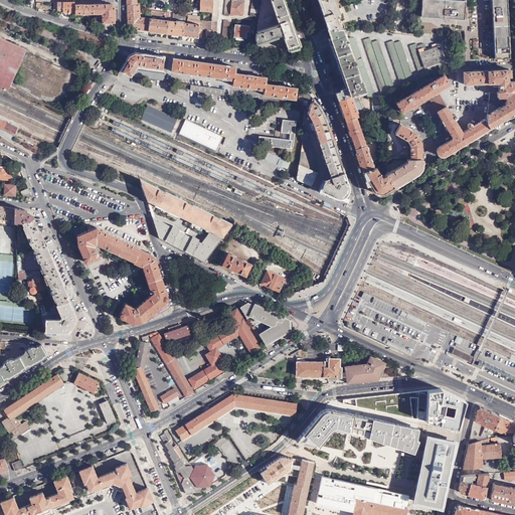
[(200,0),(200,11),(212,11),(212,0),(209,0),(208,0),(200,0)]
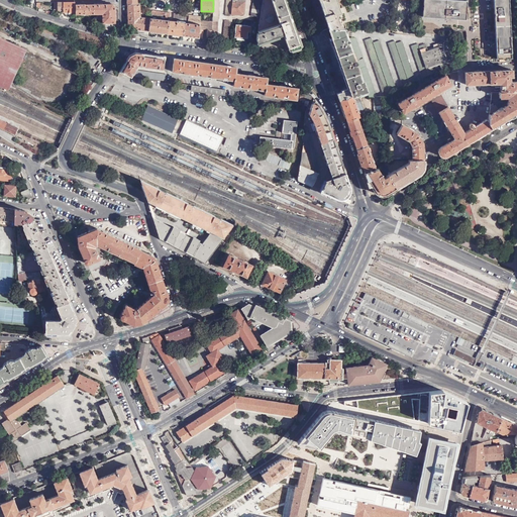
[(232,0),(231,14),(243,14),(244,0),(232,0)]
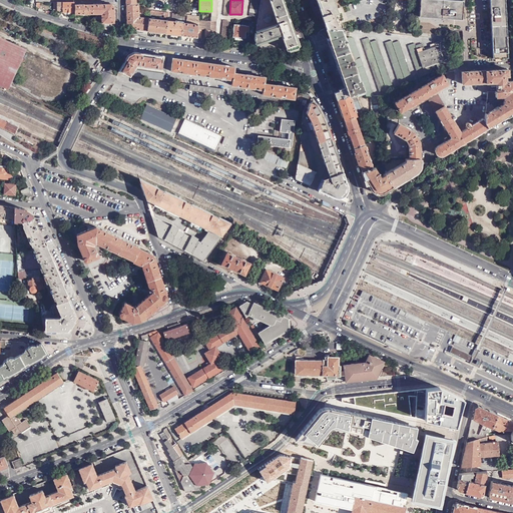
[(250,0),(248,16),(255,17),(258,0),(250,0)]
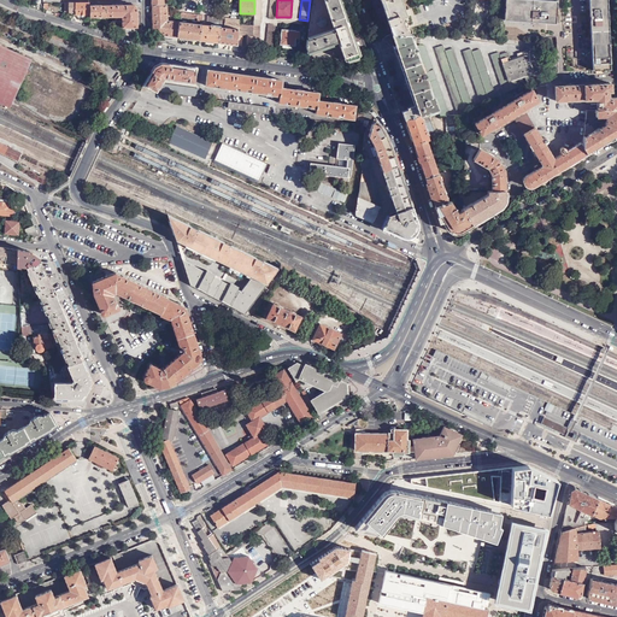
[(312,0),(306,47),(309,53),(341,42),(348,60),(359,57),(339,0),(312,0)]
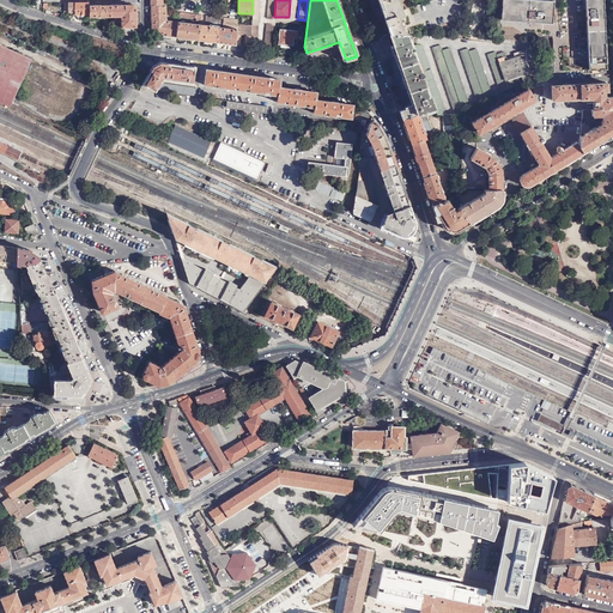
[(389,35),(407,35),(404,24),(402,24),(400,17),(404,16),(398,0),(377,0),(381,10),(384,19),(389,35)]
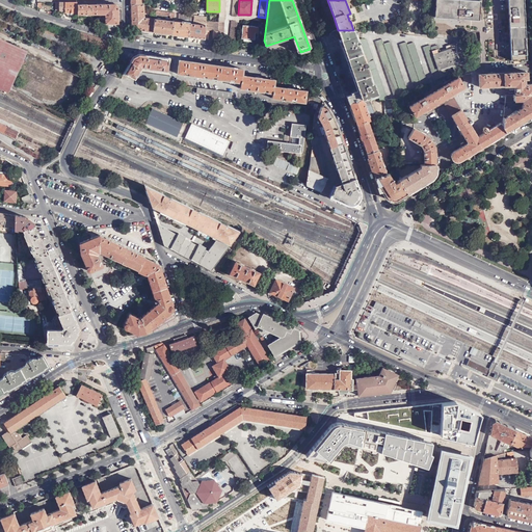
[(476,0),(435,0),(434,17),(457,19),(458,16),(472,17),(472,19),(479,20),(480,0),(476,0)]
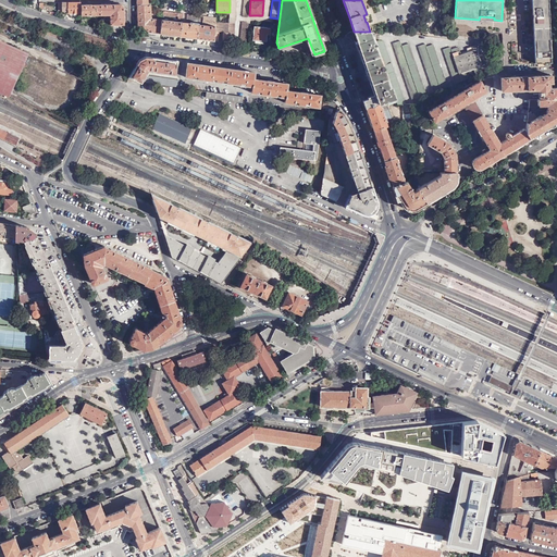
[(552,62),(548,0),(532,0),(535,63),(552,62)]
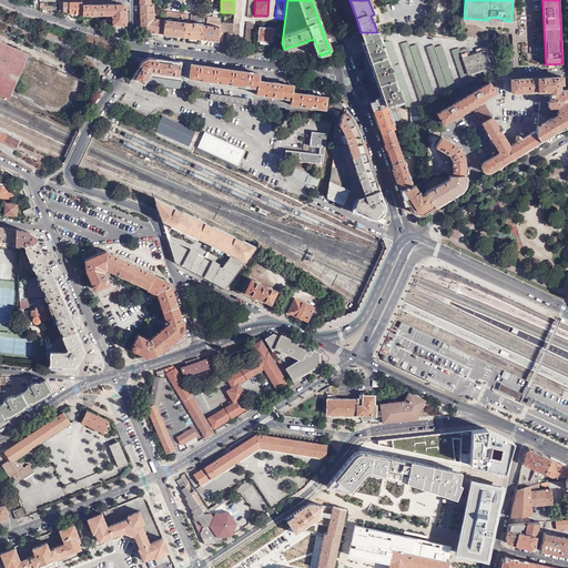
[(82,2),(63,2),(62,11),(69,11),(69,14),(82,13),(82,2)]
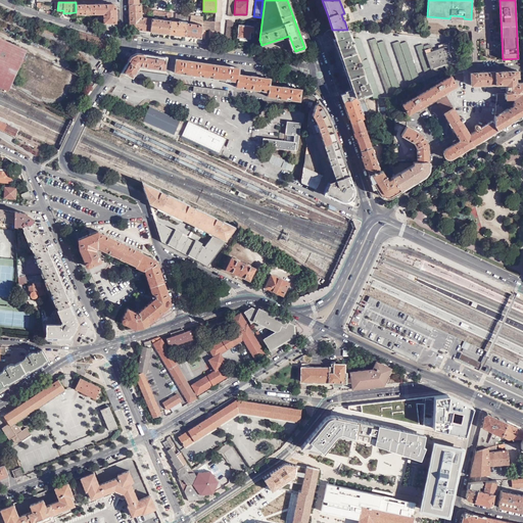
[(115,27),(116,26),(116,7),(113,4),(77,4),(77,14),(98,15),(98,19),(96,19),(96,24),(104,24),(106,28),(108,30),(112,30),(113,29),(115,27)]
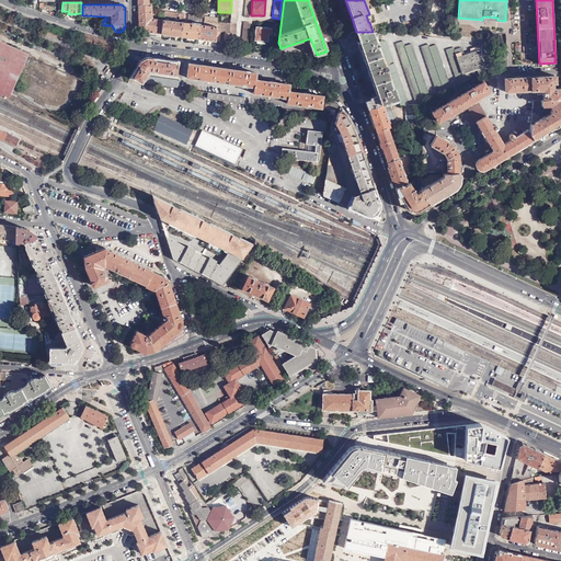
[(142,37),(160,39),(161,34),(163,21),(150,19),(150,18),(152,18),(152,7),(138,6),(139,26),(144,32),(142,37)]
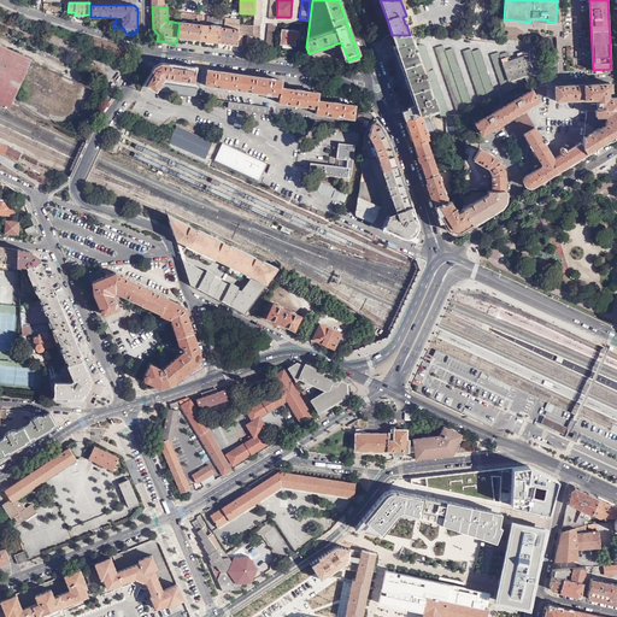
[(181,13),(181,16),(198,18),(197,23),(203,23),(204,16),(181,13)]
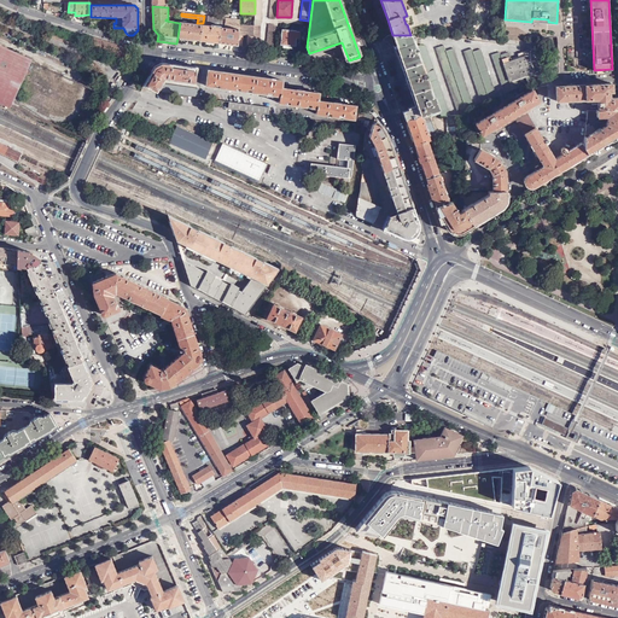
[(208,24),(222,25),(222,17),(209,16),(208,24)]
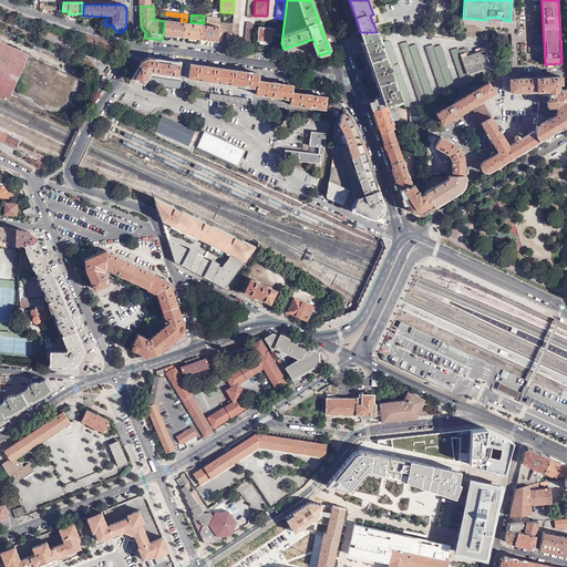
[(203,26),(202,40),(218,42),(219,22),(219,21),(209,20),(209,23),(207,23),(207,24),(206,24),(206,26),(203,26)]
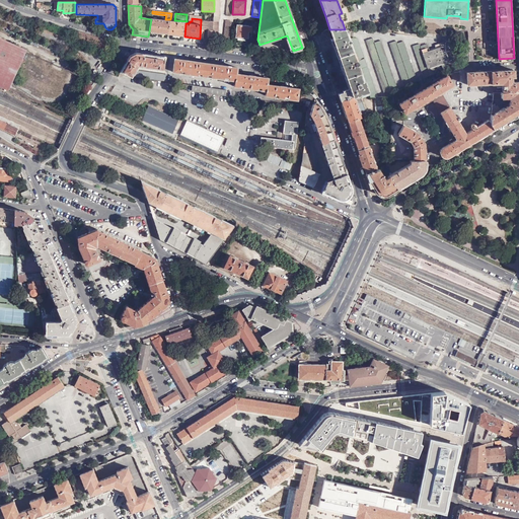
[(151,19),(149,31),(168,34),(170,21),(151,19)]
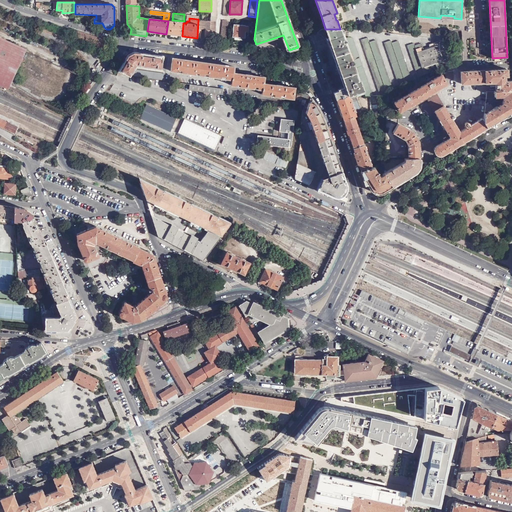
[(198,20),(197,38),(201,38),(202,29),(206,30),(205,39),(210,39),(211,25),(211,21),(198,20)]
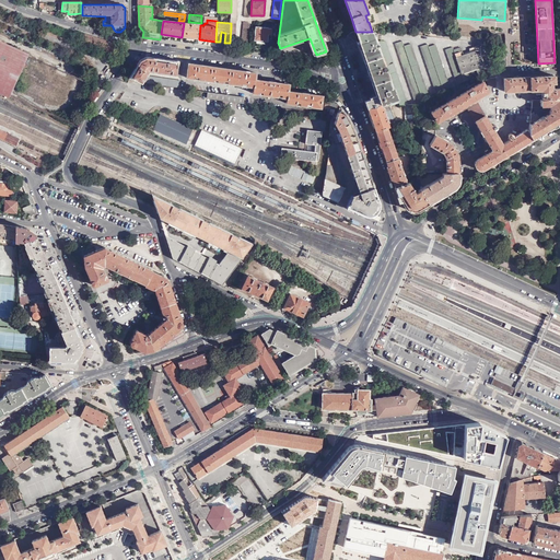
[(184,23),(182,37),(199,39),(200,25),(184,23)]
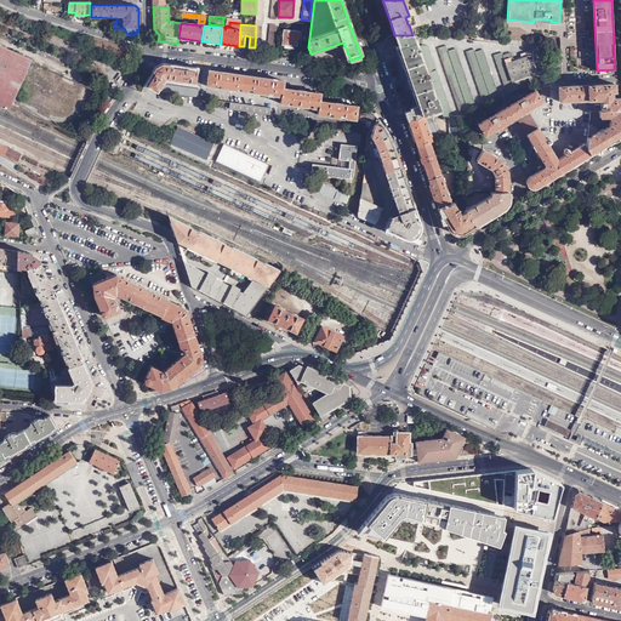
[(301,43),(302,32),(284,30),(284,44),(296,45),(296,43),(301,43)]
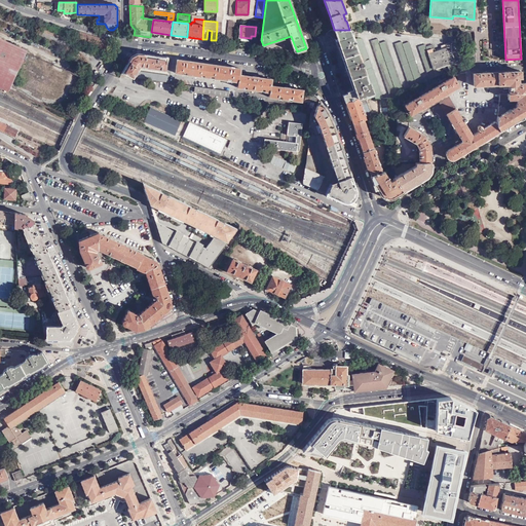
[(343,96),(346,102),(358,98),(359,100),(367,99),(374,97),(354,40),(352,40),(349,30),(334,30),(339,45),(337,45),(352,89),(353,91),(343,96)]
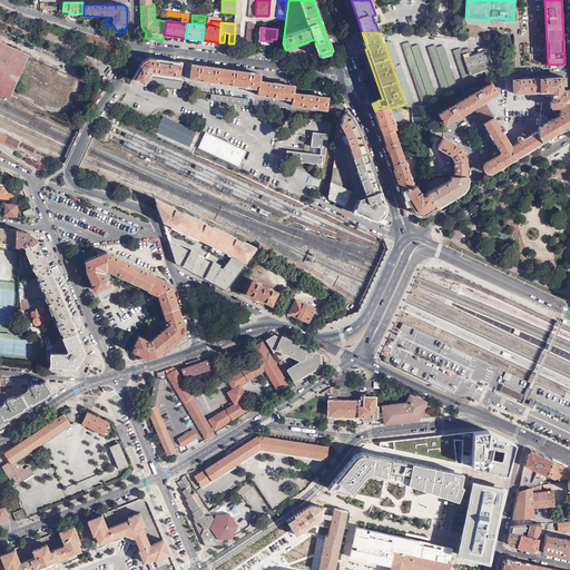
[(389,41),(384,43),(405,105),(406,107),(411,107),(415,107),(392,42),(389,41)]
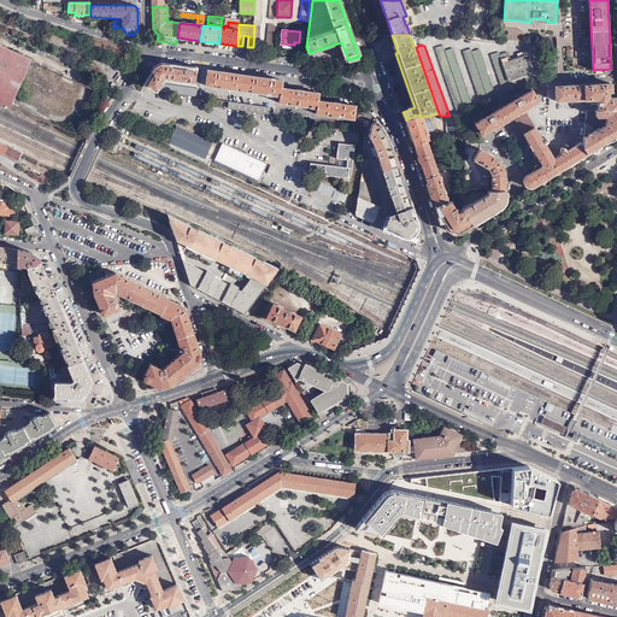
[(472,106),(452,48),(445,51),(444,46),(435,48),(458,115),(465,115),(466,112),(465,110),(472,106)]
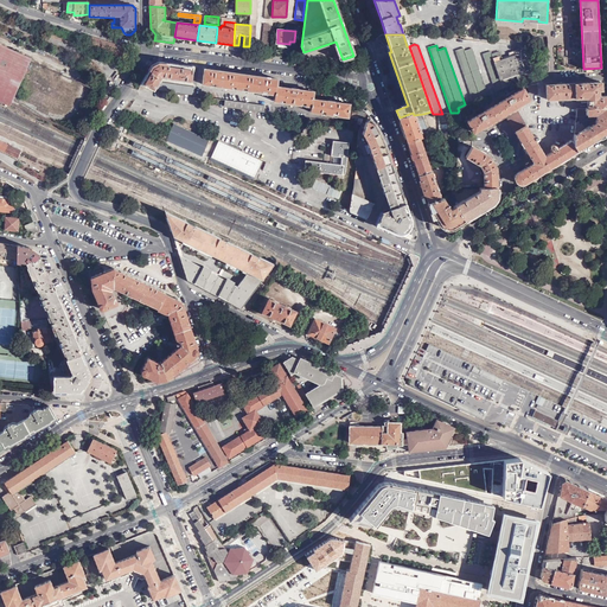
[(0,100),(11,104),(21,80),(30,61),(0,46),(0,100)]
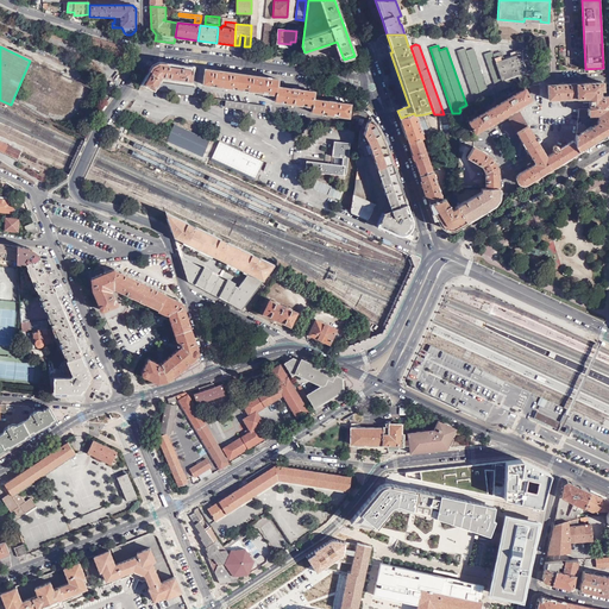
[(466,51),(465,48),(457,50),(475,101),(489,95),(473,49),(466,51)]
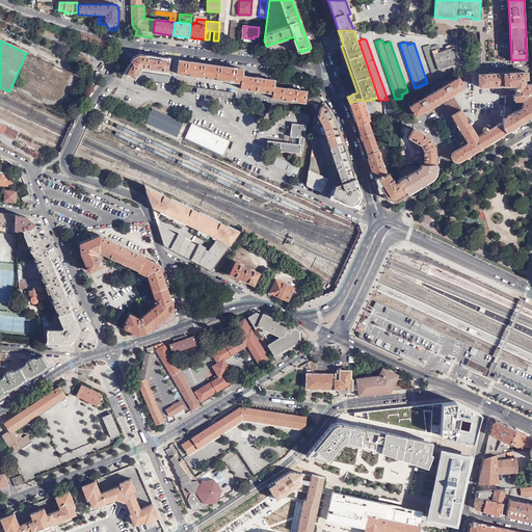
[(452,64),(455,72),(461,70),(459,63),(461,63),(456,47),(457,47),(456,43),(446,46),(447,49),(441,52),(437,45),(431,47),(430,45),(423,47),(435,80),(448,75),(446,67),(452,64)]
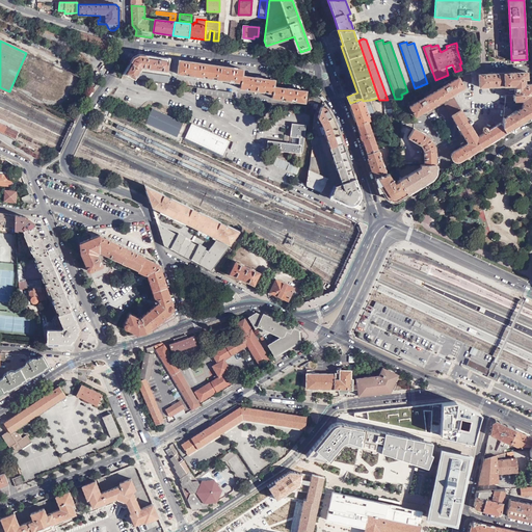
[(133,58),(122,77),(134,79),(141,67),(167,71),(168,59),(139,55),(133,58)]
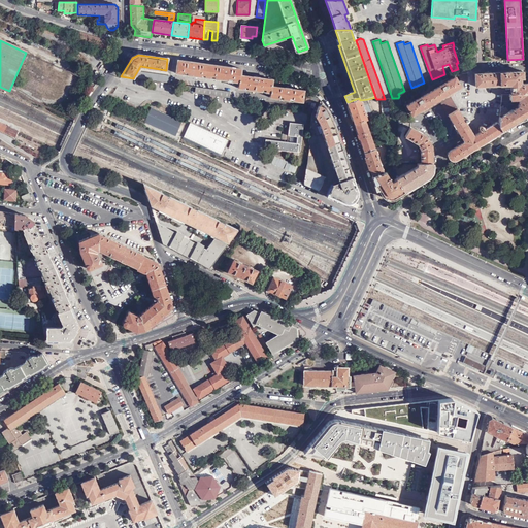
[(241,69),(177,60),(175,73),(239,83),(238,88),(270,93),(269,98),(302,102),(303,91),(272,87),(273,79),(240,75),(241,69)]
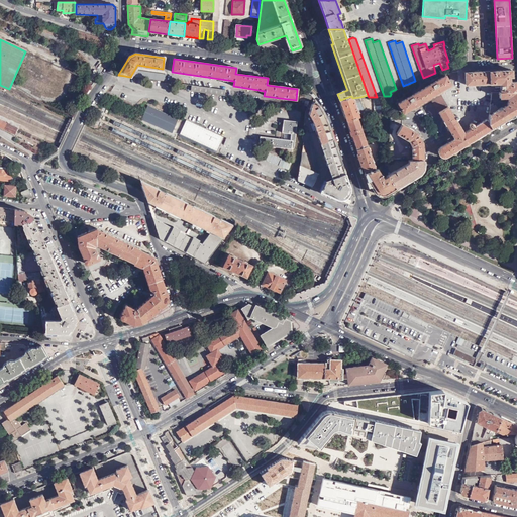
[(499,91),(516,90),(516,80),(510,81),(510,79),(510,77),(512,77),(512,70),(482,71),(478,71),(474,71),(474,72),(466,72),(466,84),(499,82),(499,91)]
